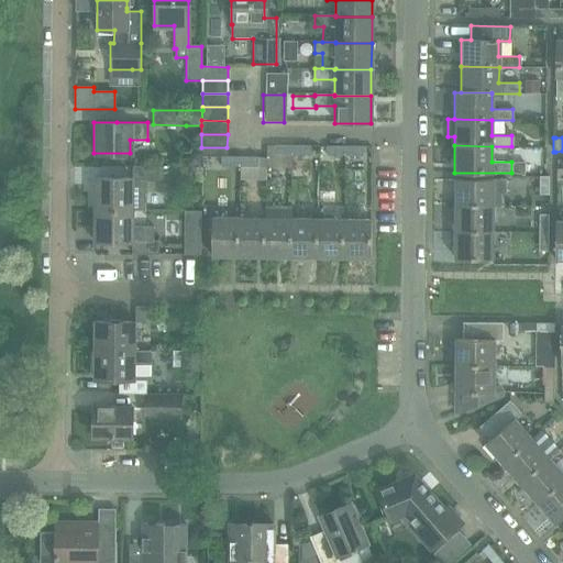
[(324,146),(324,147),(324,157),(343,157),(343,146),(324,146)]
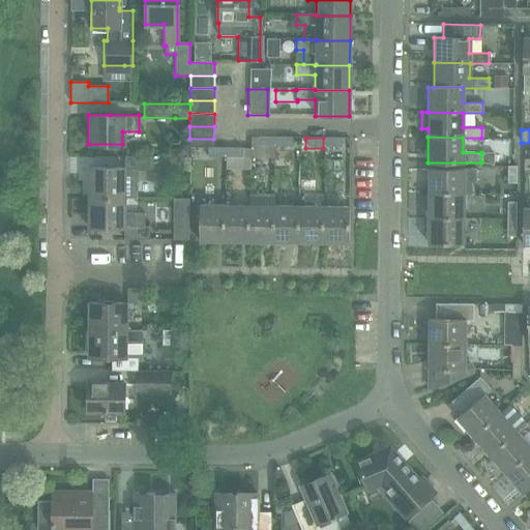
[(340,149),(340,138),(323,138),(323,148),(340,149)]
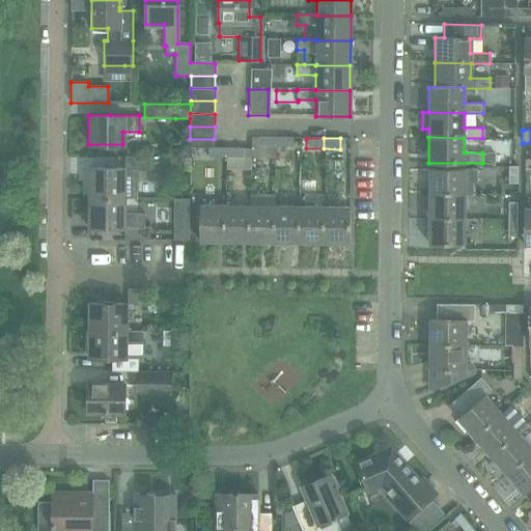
[(190,139),(190,148),(210,148),(214,148),(214,139),(190,139)]
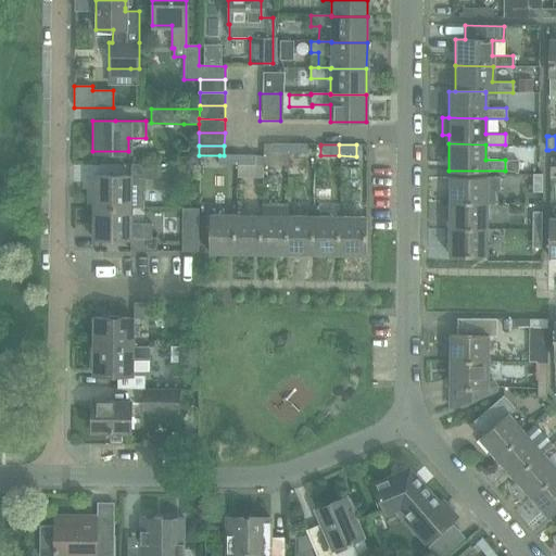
[(288,155),(288,146),(269,146),(269,155),(288,155)]
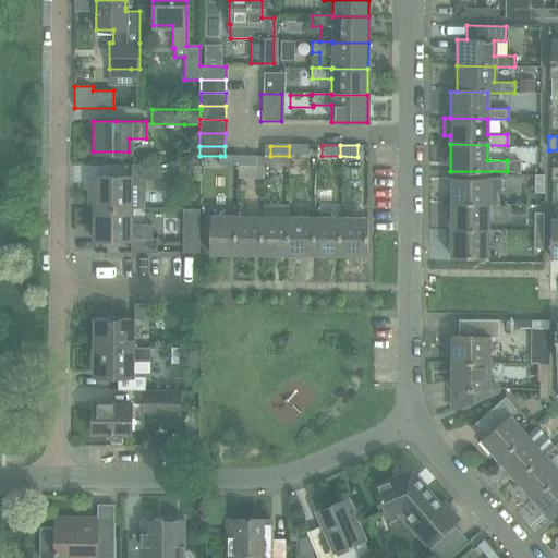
[(289,146),(289,156),(306,156),(306,146),(289,146)]
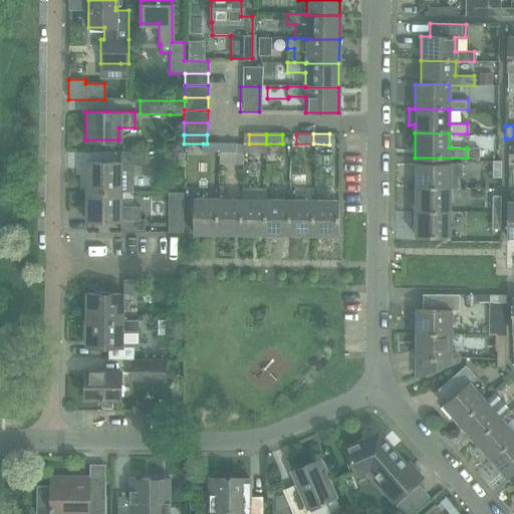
[(203,144),(203,154),(207,154),(207,153),(218,153),(218,144),(207,144),(203,144)]
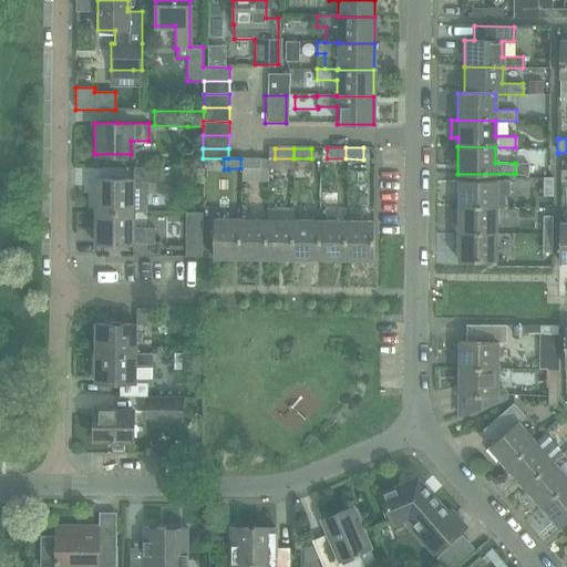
[(240,158),(240,168),(259,168),(259,158),(240,158)]
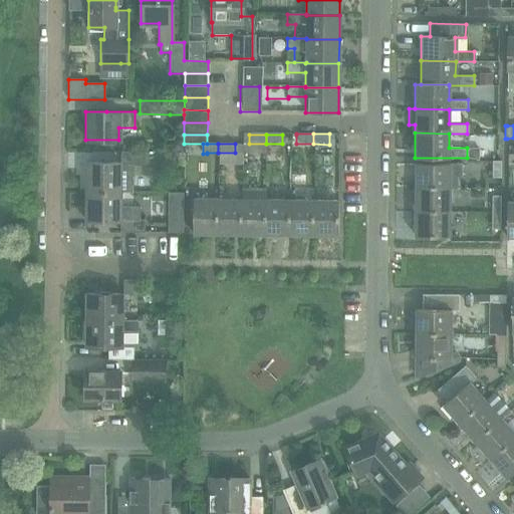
[(85,192),(120,192),(120,177),(132,177),(132,165),(144,165),(144,153),(120,153),(120,162),(85,162),(85,192)]
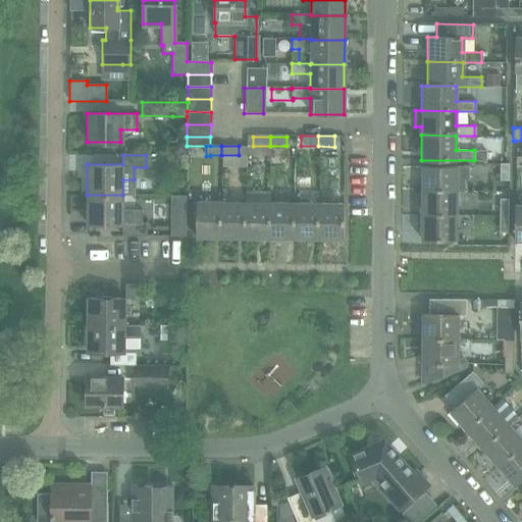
[(420,190),(465,191),(466,180),(470,180),(470,167),(456,167),(456,165),(421,165),(420,190)]
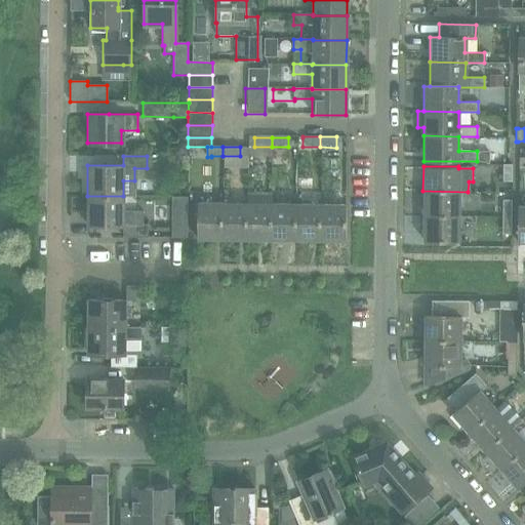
[(422,215),(458,215),(458,193),(468,194),(468,192),(422,191),(422,215)]
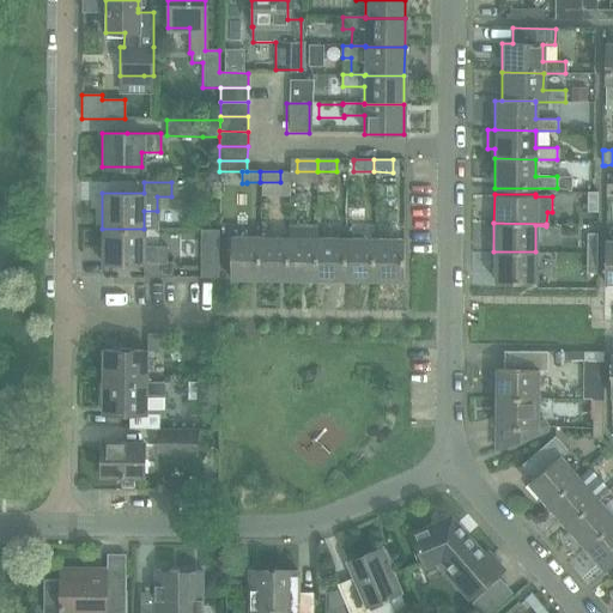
[(170,278),(170,261),(168,261),(168,247),(144,247),(144,229),(102,229),(102,263),(143,263),(143,277),(170,278)]
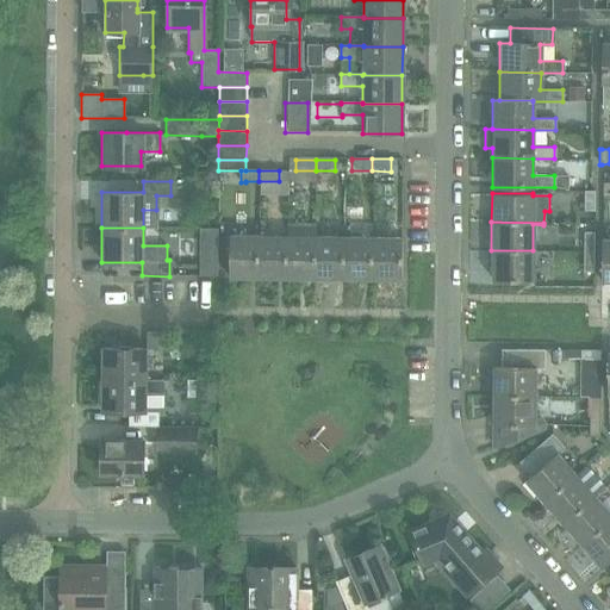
[(571,243),(571,253),(584,253),(584,251),(592,251),(593,232),(584,232),(584,244),(571,243)]
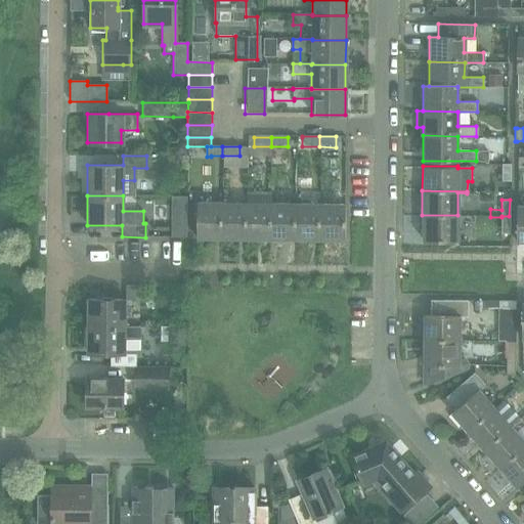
[(195,237),(221,238),(221,203),(197,203),(195,237)]
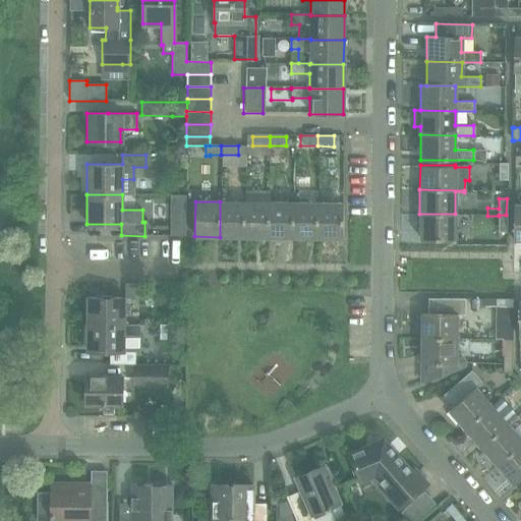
[(220,201),(220,237),(244,237),(244,203),(220,201)]
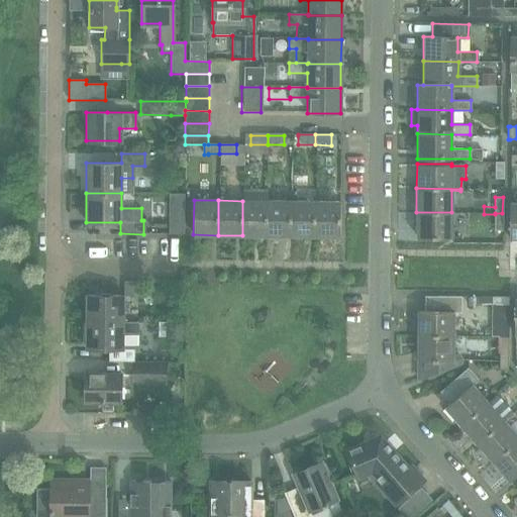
[(242,201),(242,235),(266,235),(267,201),(242,201)]
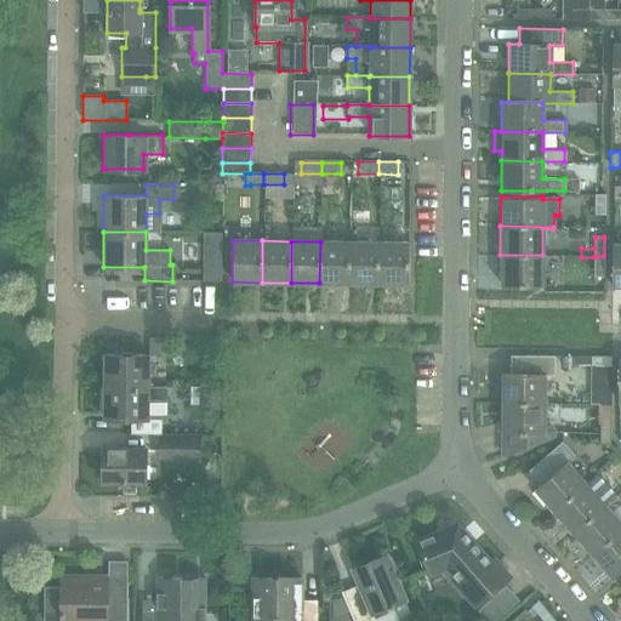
[(319,283),(348,284),(349,241),(320,241),(319,283)]
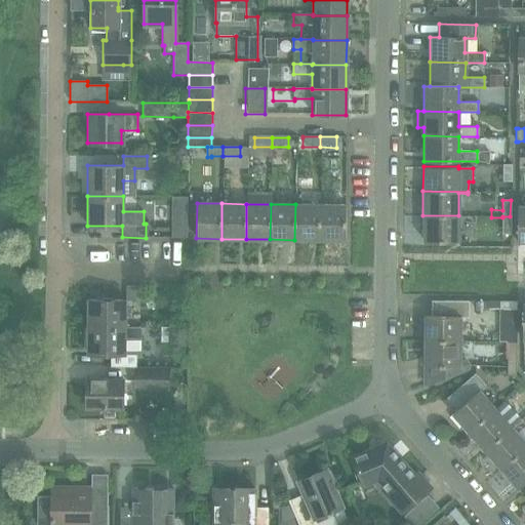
[(294,240),(319,240),(319,205),(295,204),(294,240)]
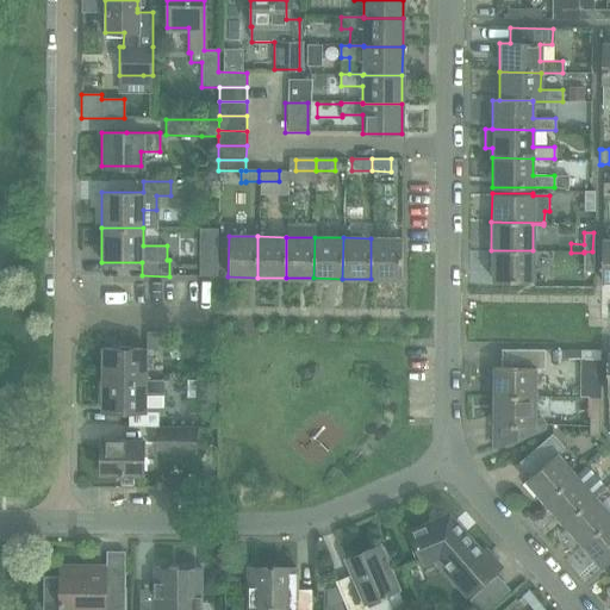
[(400,280),(400,238),(371,238),(371,279),(400,280)]
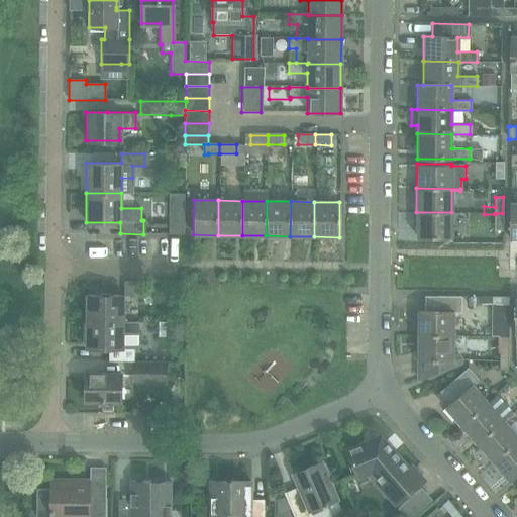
[(451,237),(451,217),(451,212),(416,212),(416,237),(451,237)]
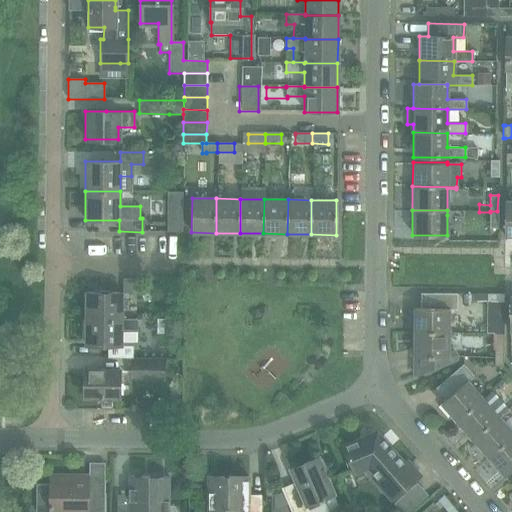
[(182,212),(168,211),(167,231),(181,231),(182,231),(182,212)]
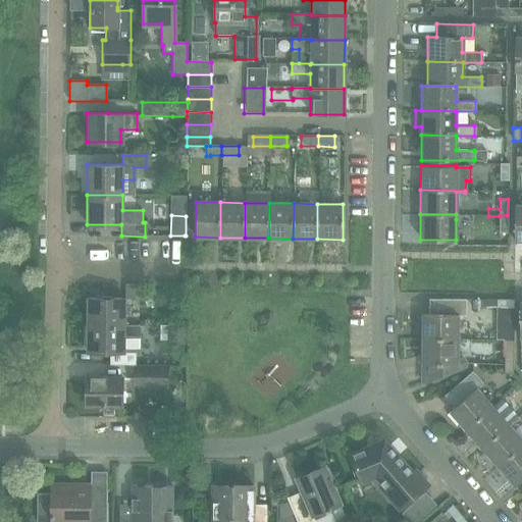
[(86,297),(86,324),(123,325),(123,298),(133,298),(133,283),(123,283),(123,297),(86,297)]
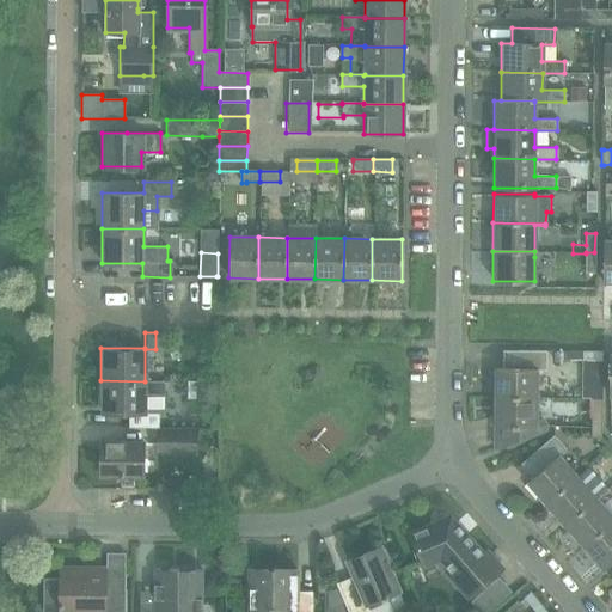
[(493,398),(534,398),(534,371),(545,371),(545,352),(516,350),(516,355),(501,355),(501,369),(493,369),(493,398)]
